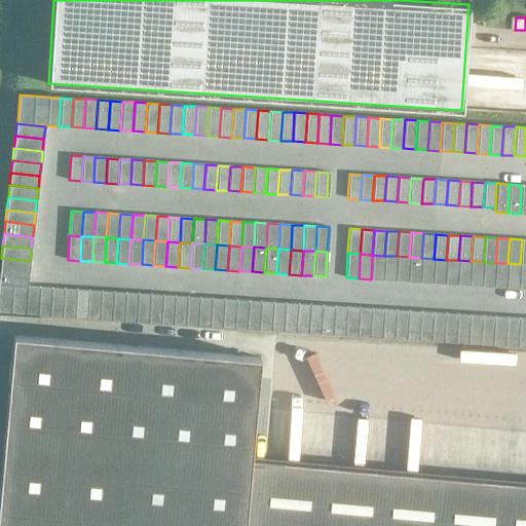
[(383,280),(384,256),(372,255),(371,279),(383,280)]
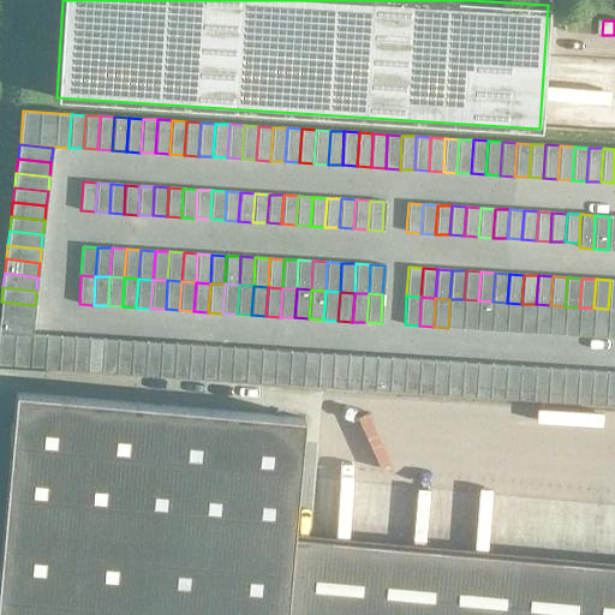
[(464,299),(449,299),(448,328),(463,328),(464,299)]
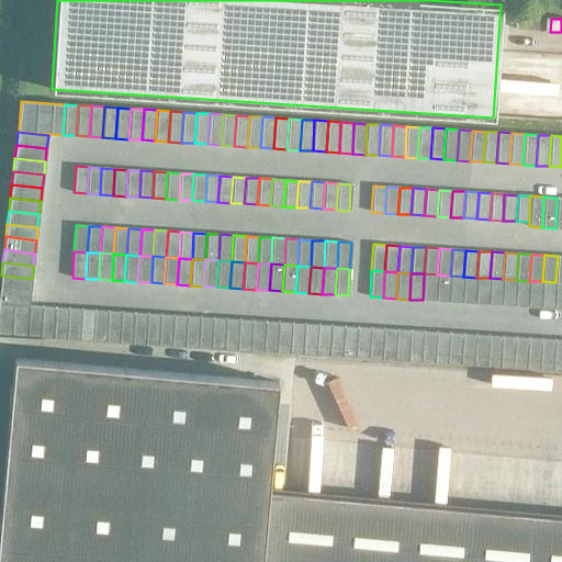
[(437,274),(424,273),(423,300),(436,301),(437,274)]
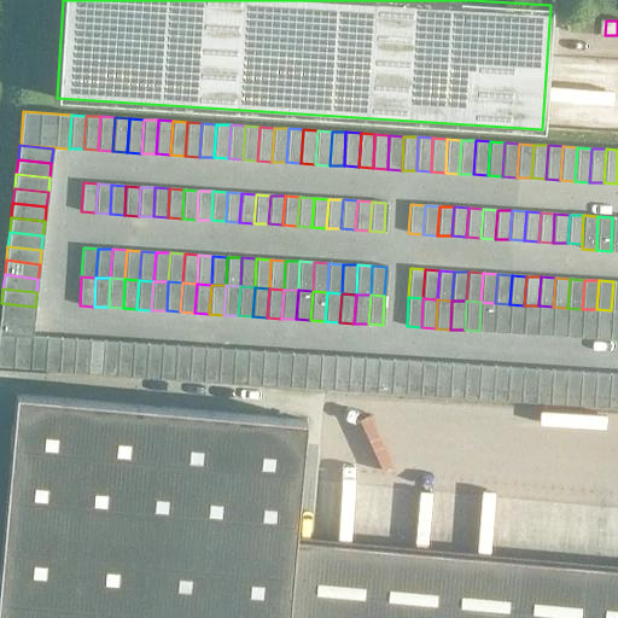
[(494,332),(495,303),(481,302),(479,331),(494,332)]
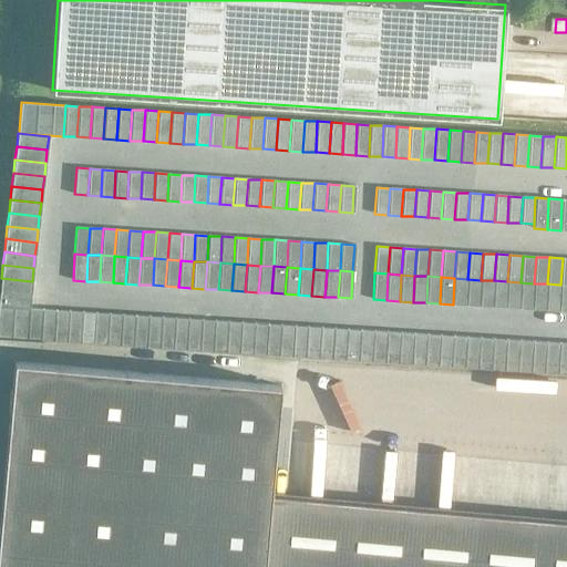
[(32,281),(1,278),(0,287),(0,291),(30,295),(32,281)]
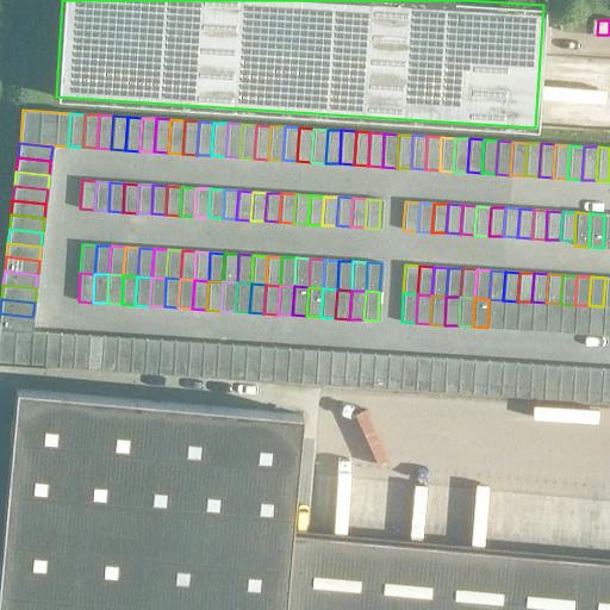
[(503,300),(489,299),(487,328),(502,329),(503,300)]
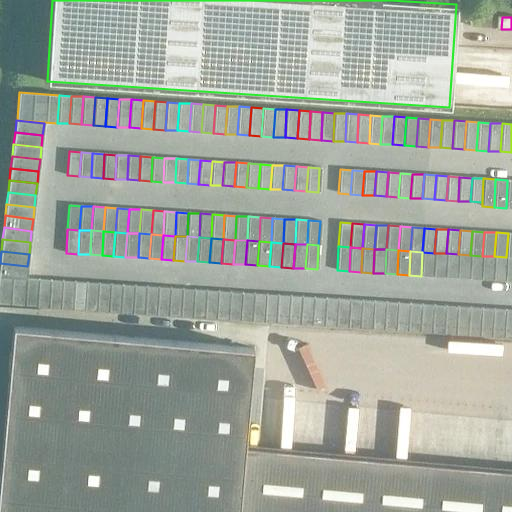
[(434,253),(422,252),(421,276),(433,277),(434,253)]
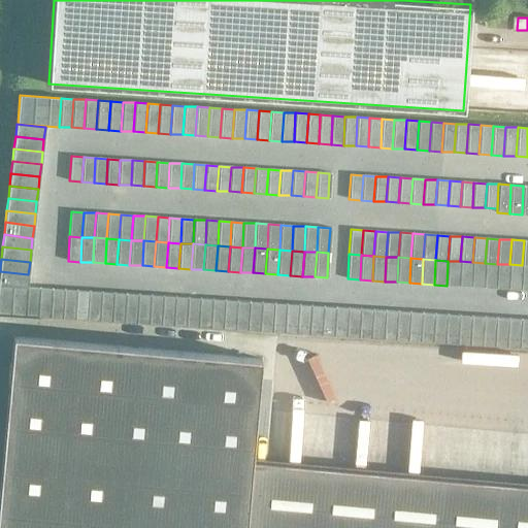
[(460,261),(448,261),(447,286),(459,286),(460,261)]
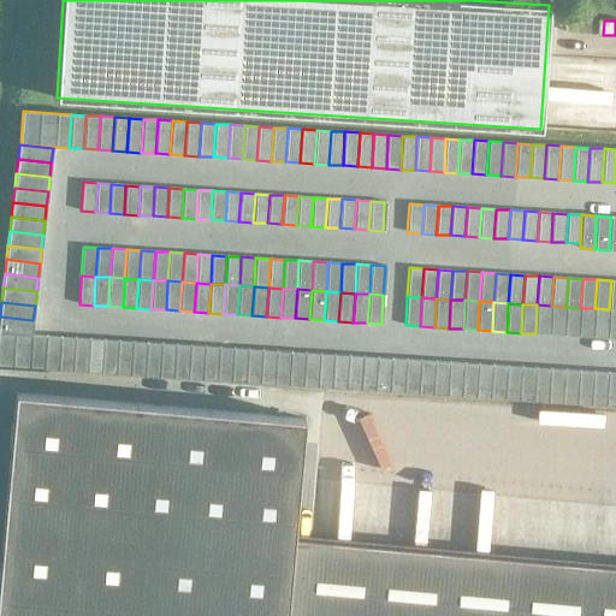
[(550,335),(551,306),(537,304),(535,333),(550,335)]
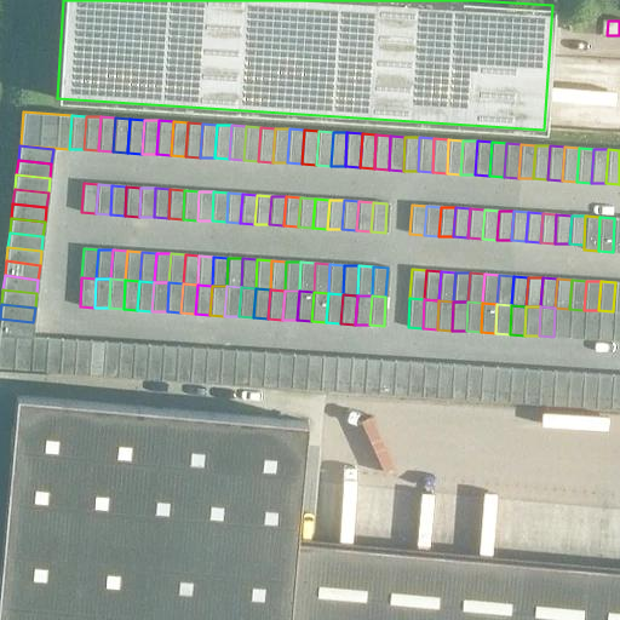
[(569,309),(555,308),(554,337),(568,338),(569,309)]
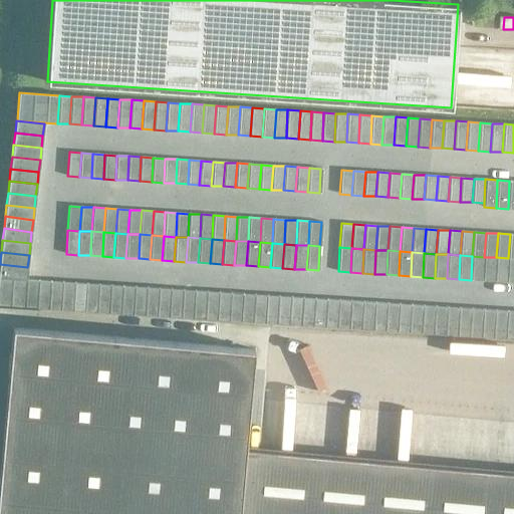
[(484,257),(472,256),(471,280),(483,281),(484,257)]
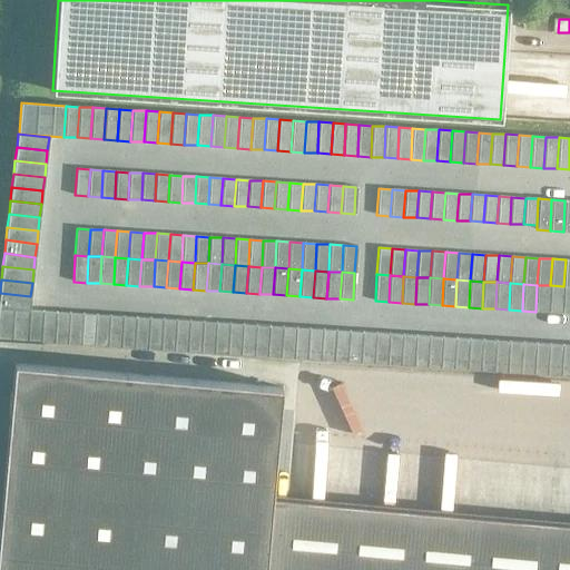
[(548,312),(550,285),(537,285),(536,312),(548,312)]
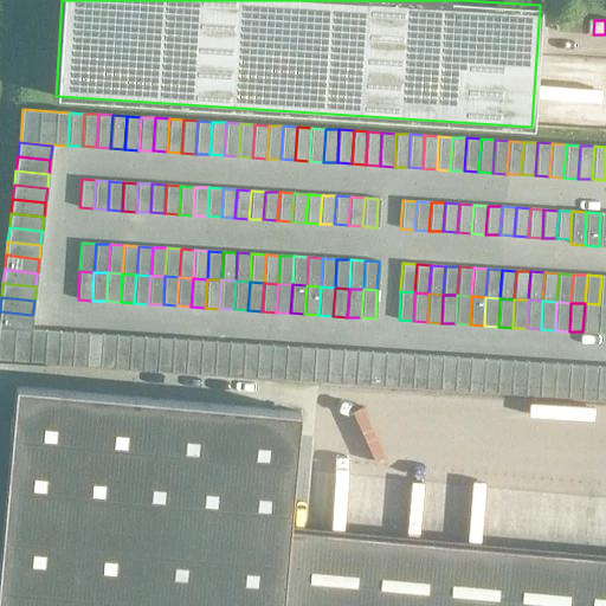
[(599,304),(585,303),(582,331),(597,333),(599,304)]
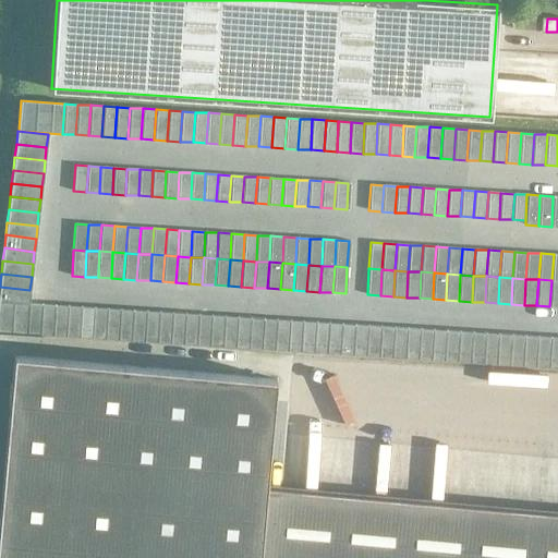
[(29,290),(0,287),(0,300),(28,303),(29,290)]
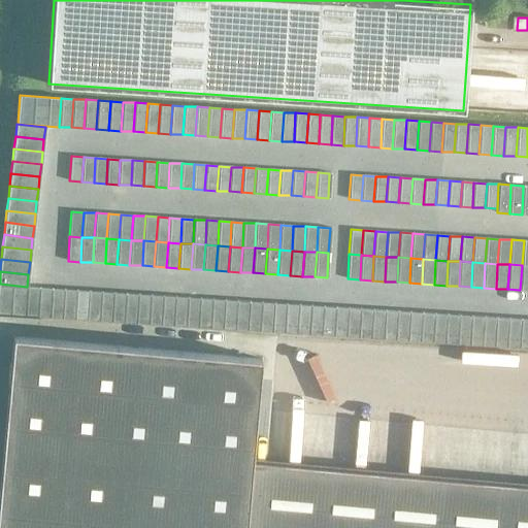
[(27,287),(0,285),(0,314),(37,317),(39,288),(27,287)]
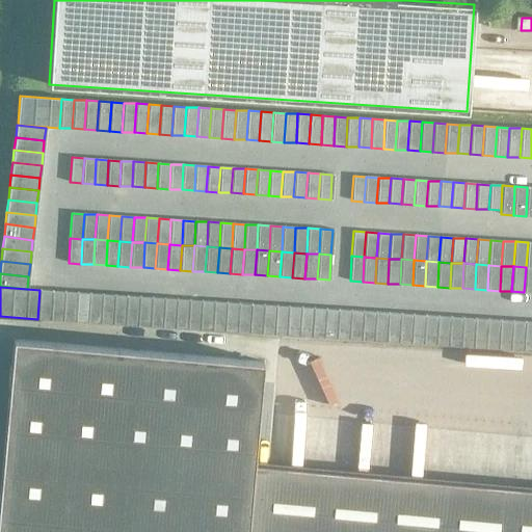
[(52,291),(40,290),(37,319),(50,320),(52,291)]
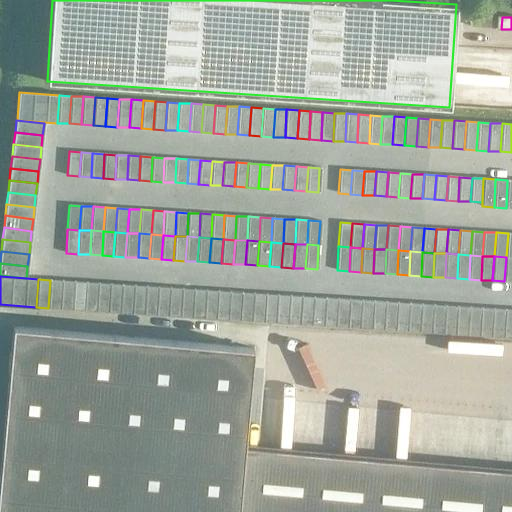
[(62,281),(50,280),(48,308),(60,309),(62,281)]
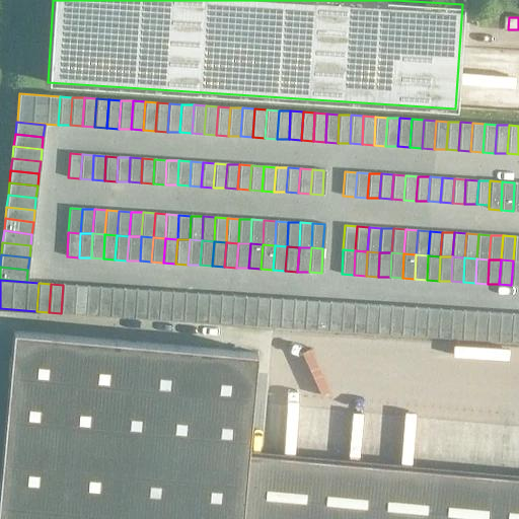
[(75,285),(63,285),(61,313),(73,313),(75,285)]
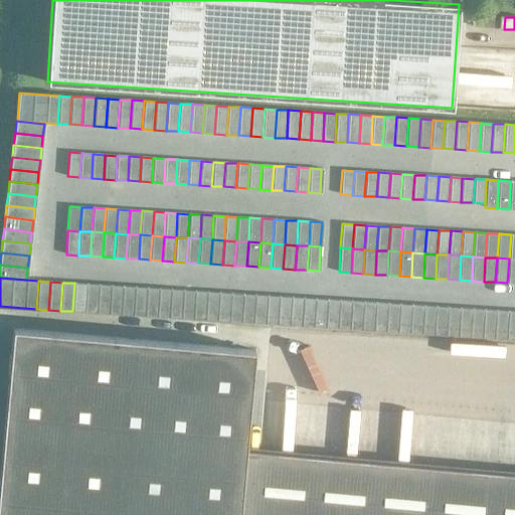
[(87,284),(74,283),(72,311),(84,312),(87,284)]
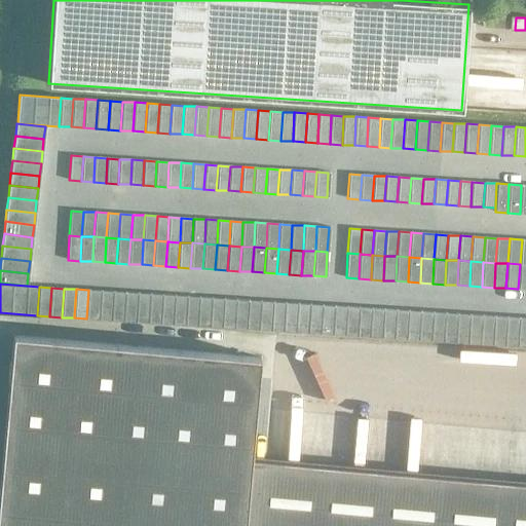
[(101,291),(88,290),(86,318),(99,320),(101,291)]
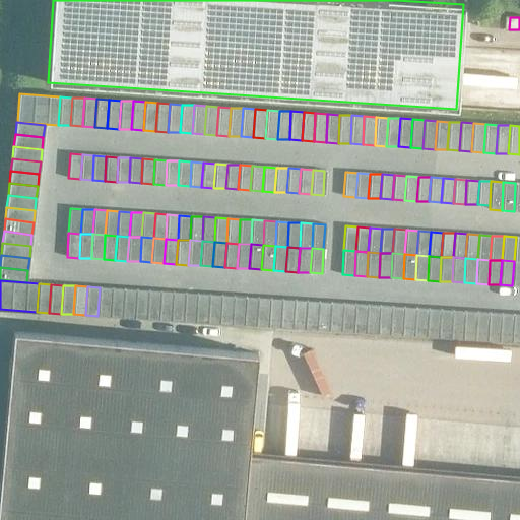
[(112,288),(100,287),(98,316),(110,317),(112,288)]
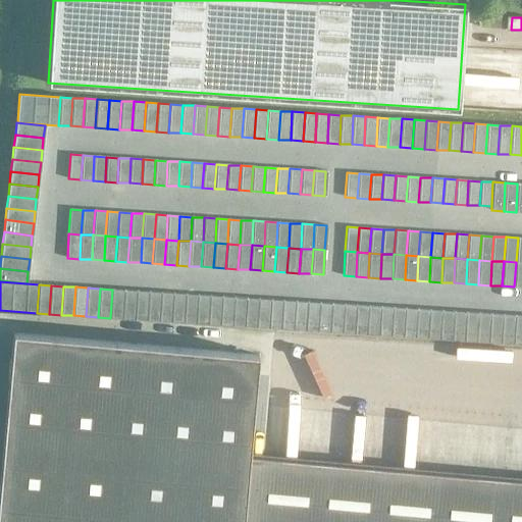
[(124,290),(112,290),(110,318),(122,318),(124,290)]
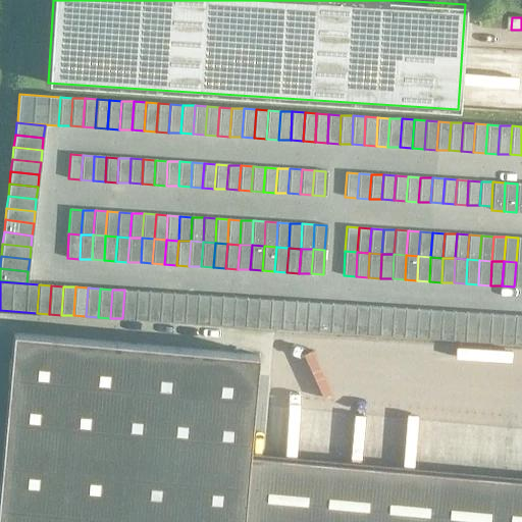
[(137,291),(124,290),(122,318),(135,319),(137,291)]
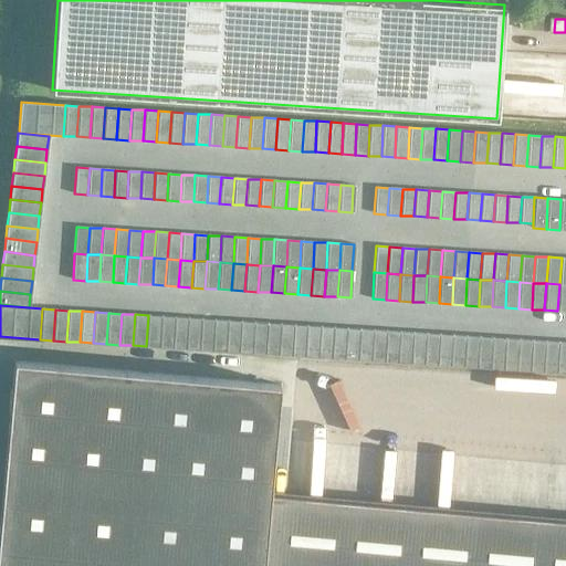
[(161,316),(148,315),(146,346),(159,347),(161,316)]
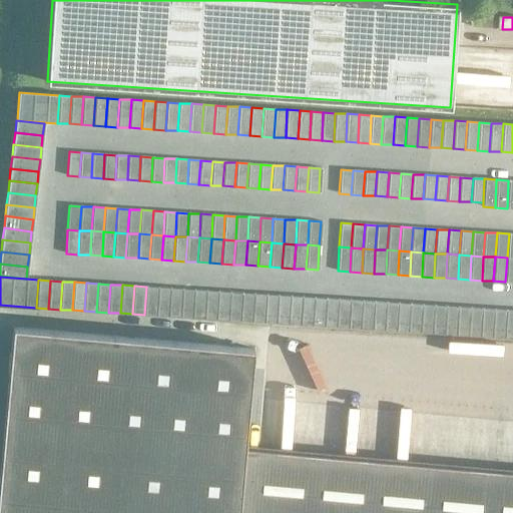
[(158,288),(146,287),(144,315),(156,316),(158,288)]
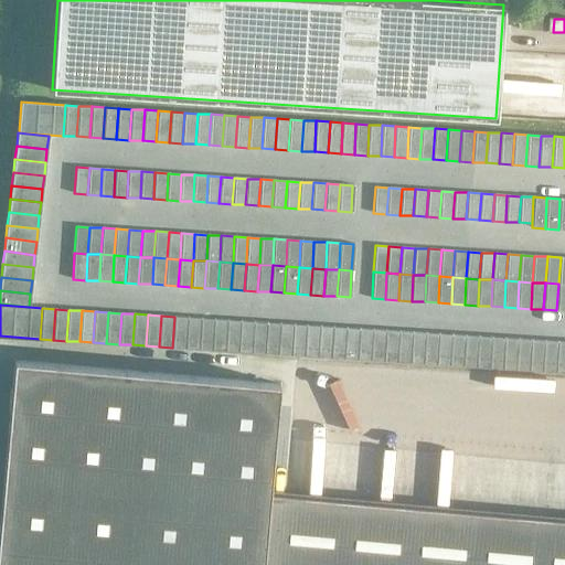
[(188,318),(174,317),(172,348),(185,348),(188,318)]
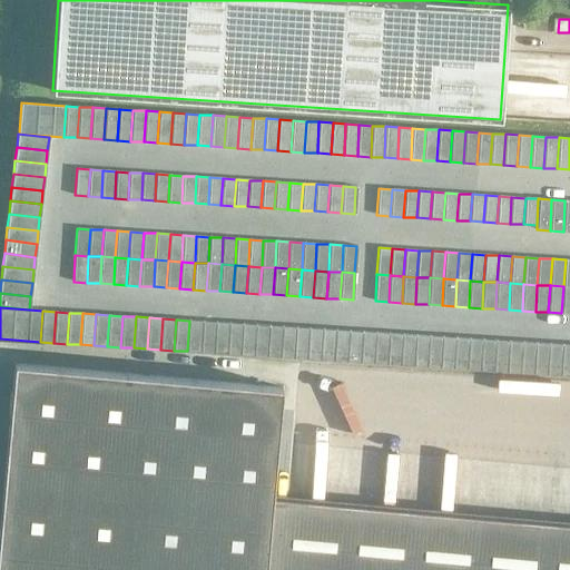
[(203,321),(189,321),(187,351),(200,352),(203,321)]
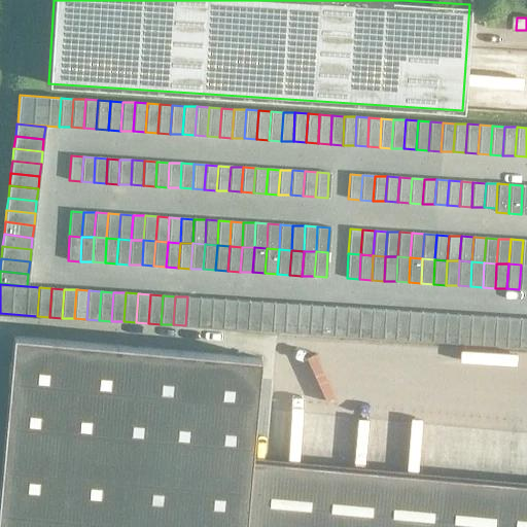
[(200,297),(187,296),(185,325),(198,326),(200,297)]
